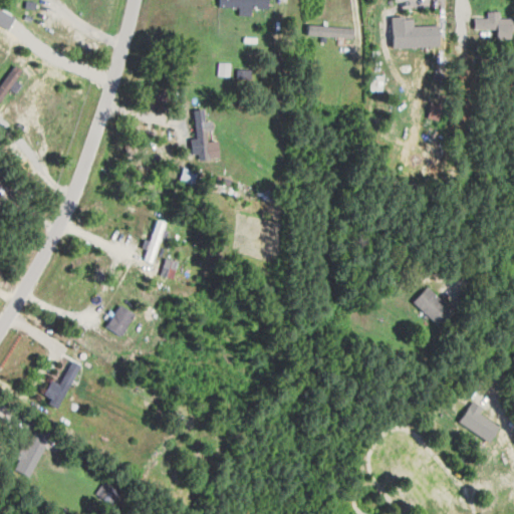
[(513,18),(499,18),(499,11),(487,11),(487,18),(474,18),(474,28),(497,29),(496,38),(510,38),(511,28),(513,27),(513,18)]
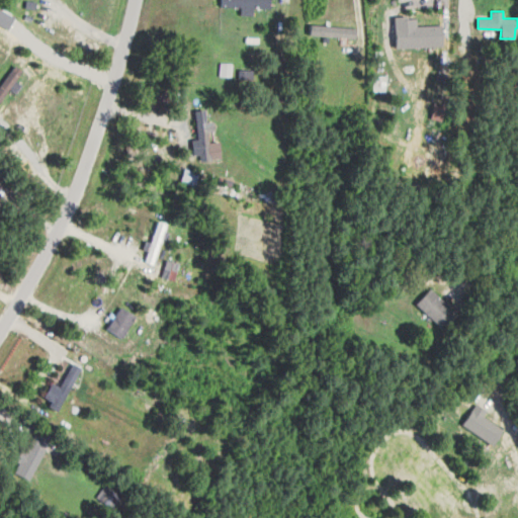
[(310,36),(356,37),(356,26),(310,25),(310,36)]
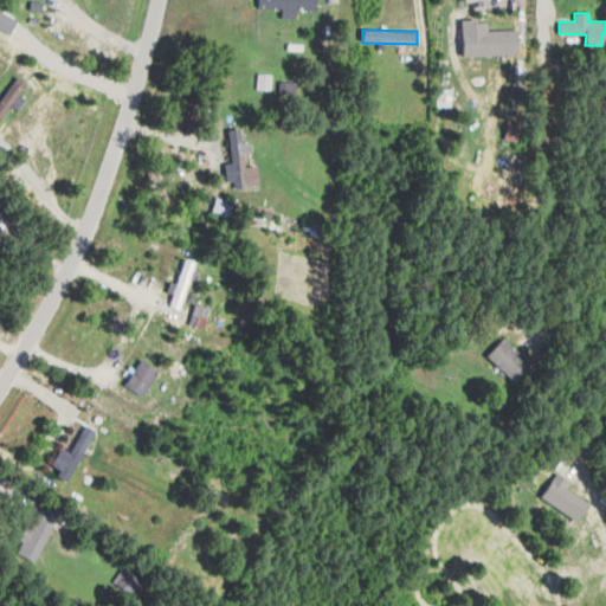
[(451,108),(451,89),(437,88),(436,108),(451,108)]
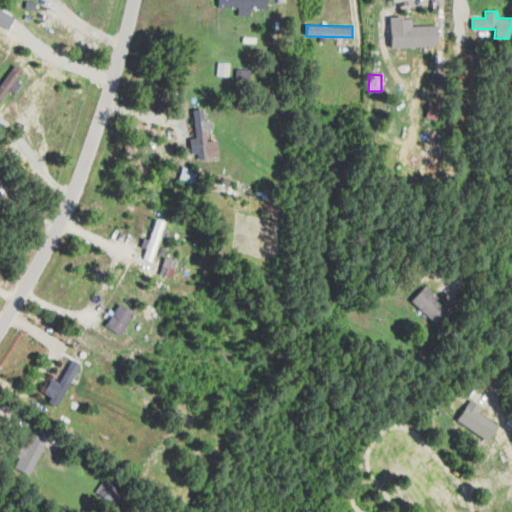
[(439,102),(429,101),(427,118),(438,119),(439,102)]
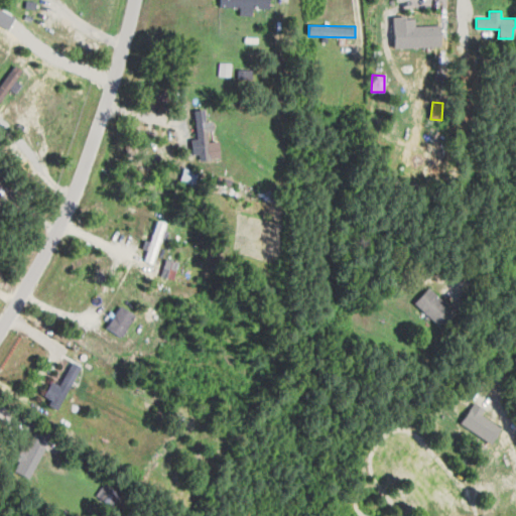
[(197,138),(190,139),(192,154),(200,153),(201,160),(221,158),(219,140),(209,141),(208,132),(213,131),(212,120),(206,121),(205,109),(194,110),(197,138)]
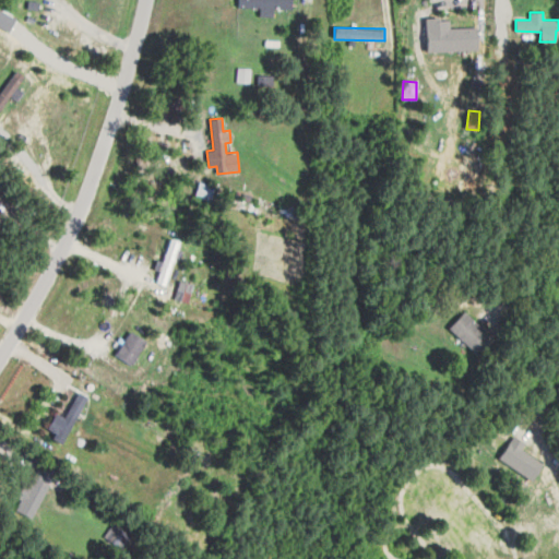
[(211,201),(214,186),(198,182),(194,197),(211,201)]
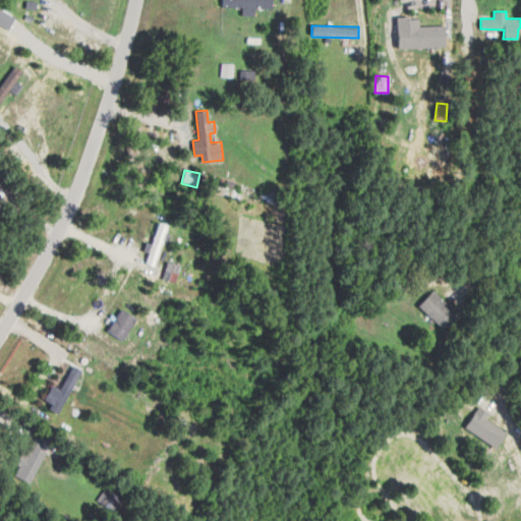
[(418,305),(444,331),(459,314),(432,290),(418,305)]
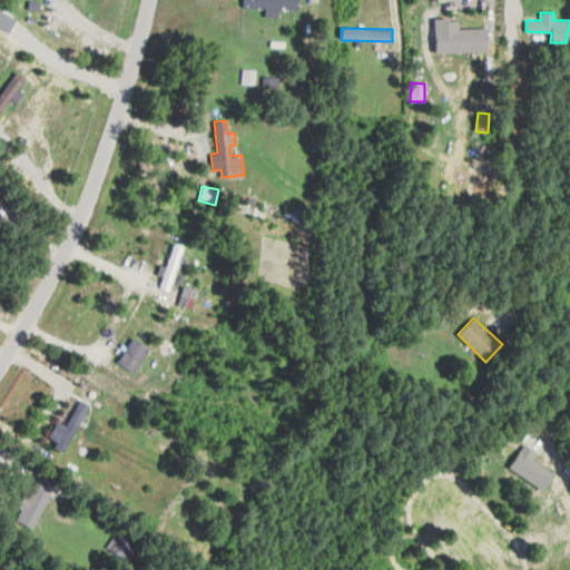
[(136,372),(148,345),(129,337),(118,364),(136,372)]
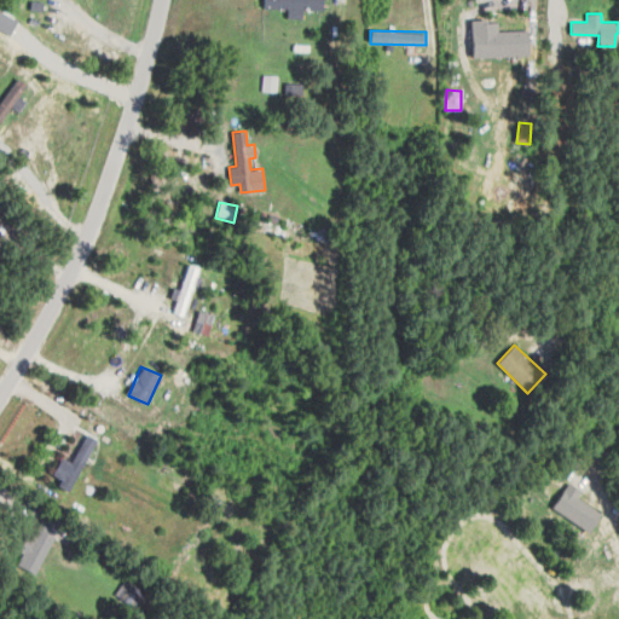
[(63,479),(69,460),(61,457),(53,475),(63,479)]
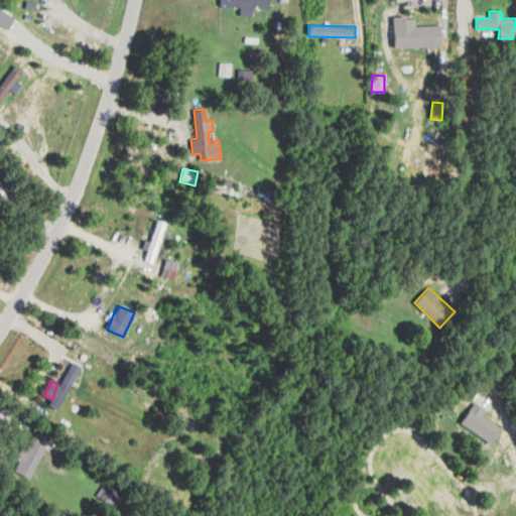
[(464,418),(497,435),(502,425),(469,409),(464,418)]
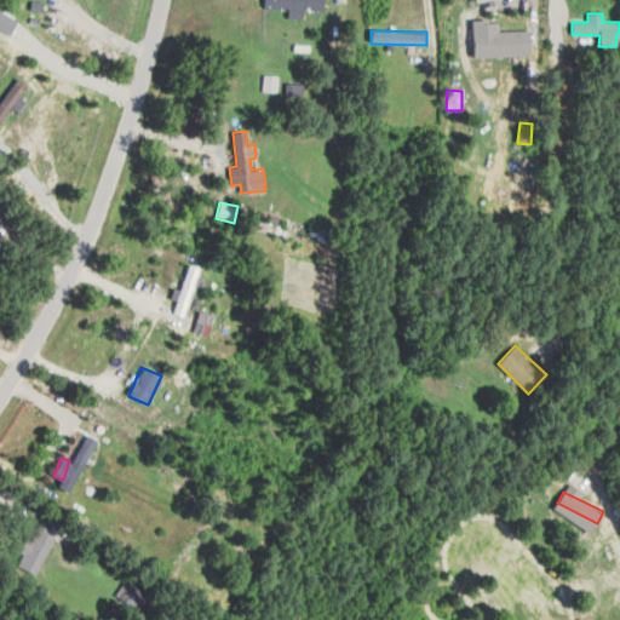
[(15,550),(22,554),(16,566),(34,575),(44,556),(45,556),(56,537),(50,533),(53,526),(41,518),(29,541),(21,538),(15,550)]
